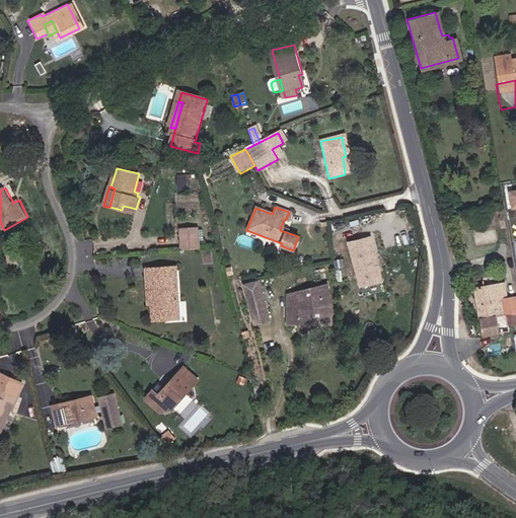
[(181,249),(200,248),(198,229),(180,230),(181,249)]
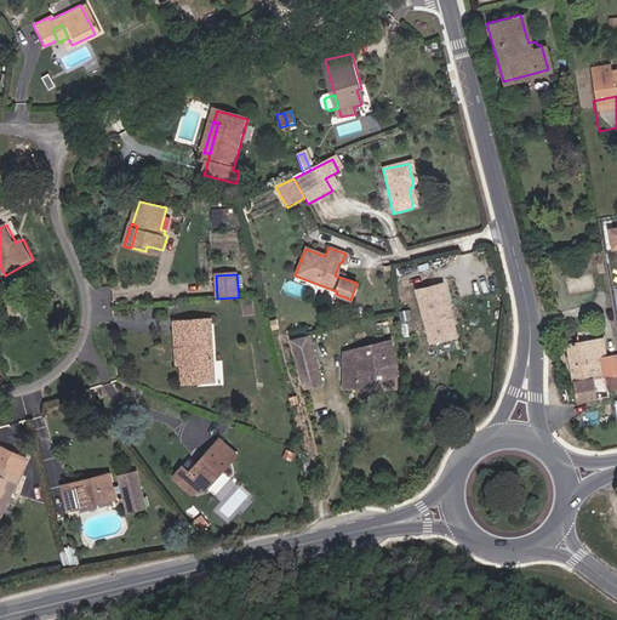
[(439,286),(413,294),(427,343),(452,335),(439,286)]
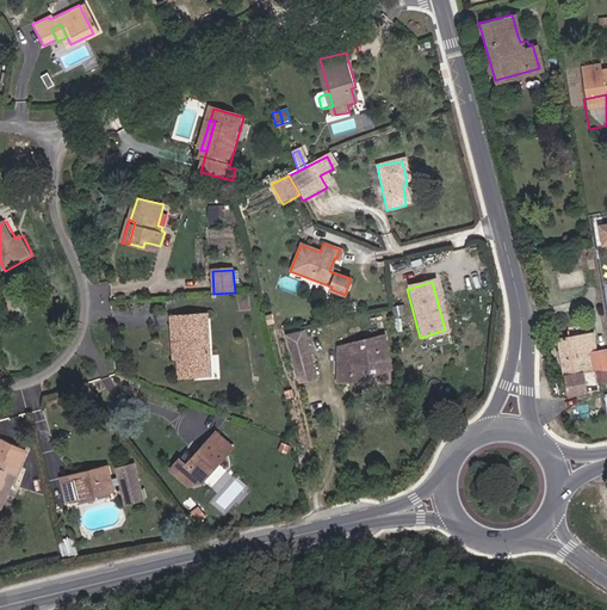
[(178,358),(180,358),(179,326),(192,325),(192,314),(175,315),(178,358)]
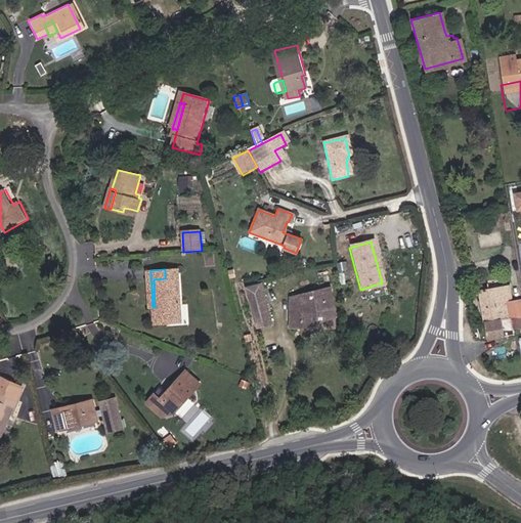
[(168,315),(182,315),(179,269),(165,269),(165,278),(154,279),(155,307),(156,321),(168,321),(168,315)]
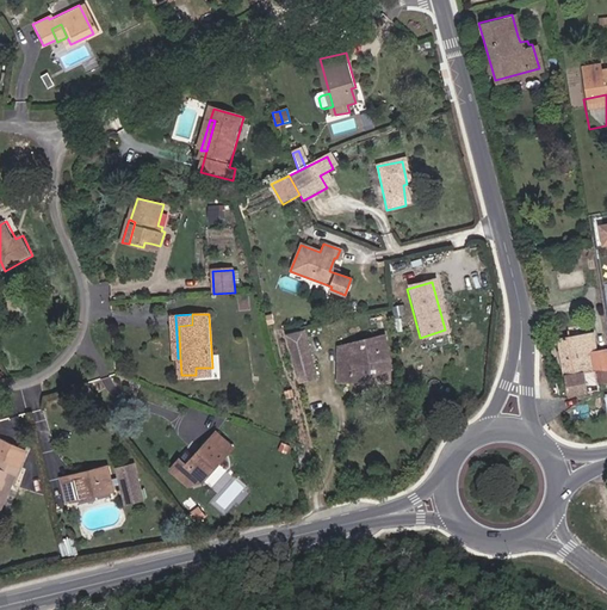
[(388,358),(382,333),(381,333),(379,328),(377,328),(377,336),(345,343),(347,359),(338,359),(336,379),(386,380),(388,358)]
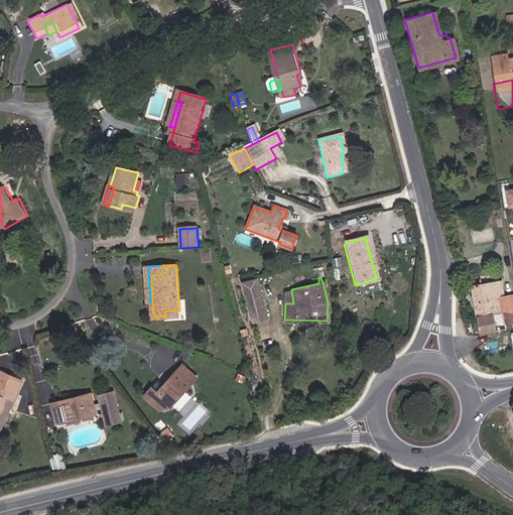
[(266,310),(258,278),(242,282),(251,314),(266,310)]
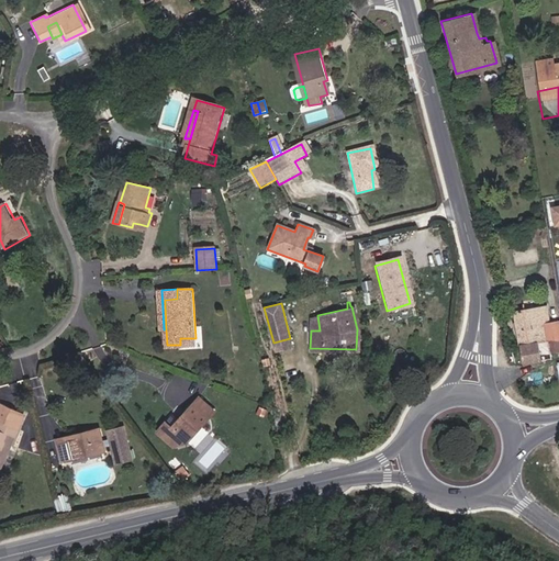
[(518,344),(537,340),(535,324),(554,321),(552,309),(555,309),(554,304),(536,306),(512,310),(518,344)]
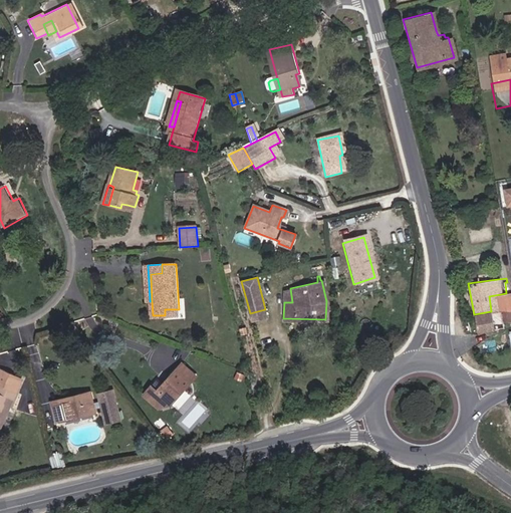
[(284,289),(284,302),(292,302),(290,288),(284,289)]
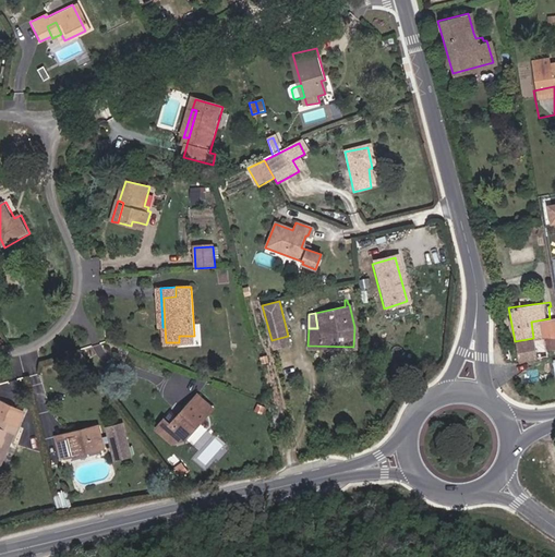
[(554,324),(554,317),(550,318),(531,322),(533,338),(544,337),(554,335),(554,324)]
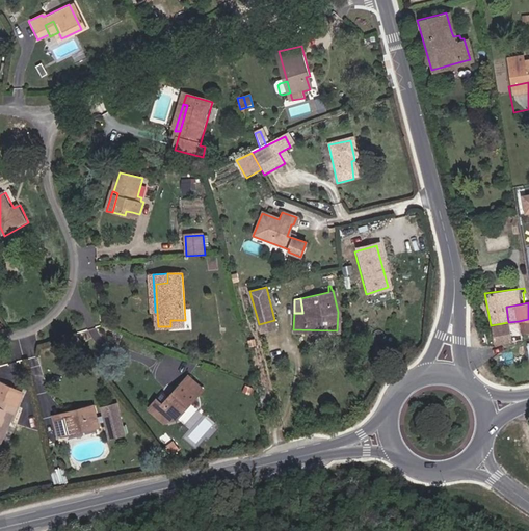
[(528,332),(528,319),(519,321),(520,334),(528,332)]
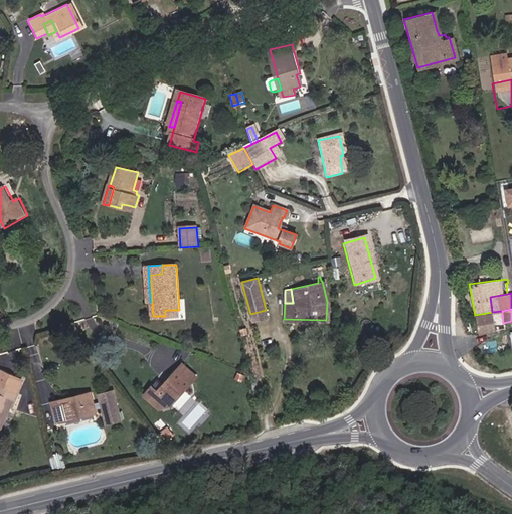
[(154,320),(178,318),(180,319),(179,310),(165,310),(165,316),(153,316),(154,320)]
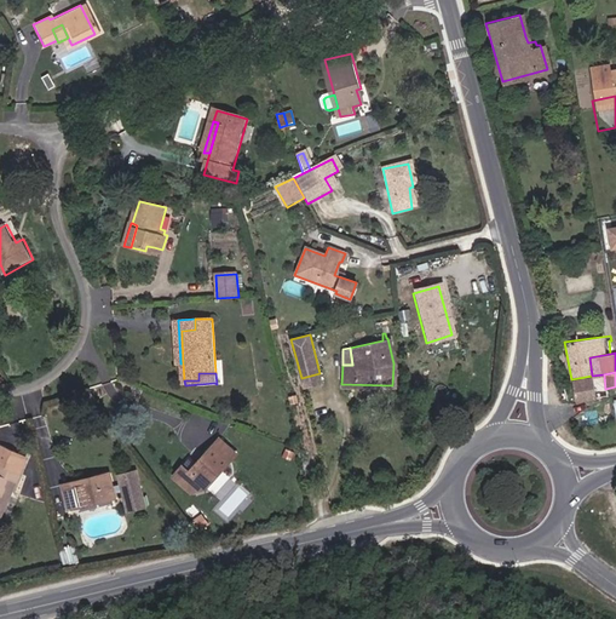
[(304,388),(322,383),(320,373),(301,378),(304,388)]
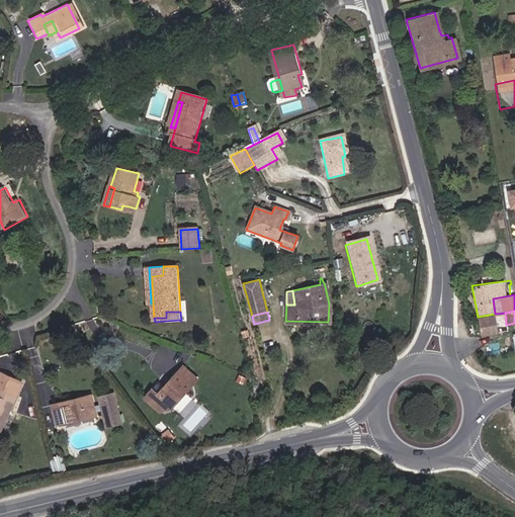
[(505,313),(495,314),(478,317),(480,334),(507,328),(506,325),(505,313)]
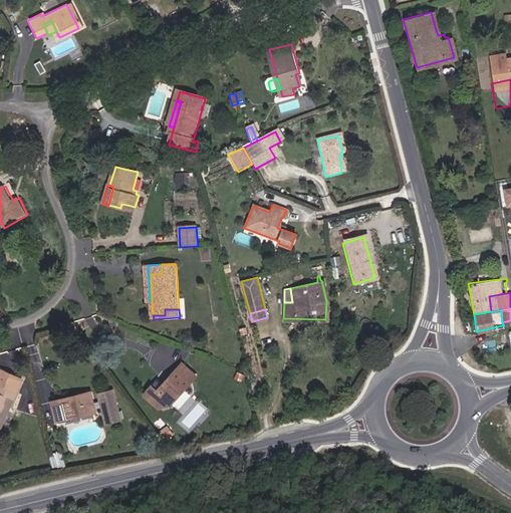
[(151,382),(143,391),(157,405),(169,403),(196,376),(183,362),(169,375),(172,378),(165,385),(163,381),(156,389),(151,382)]
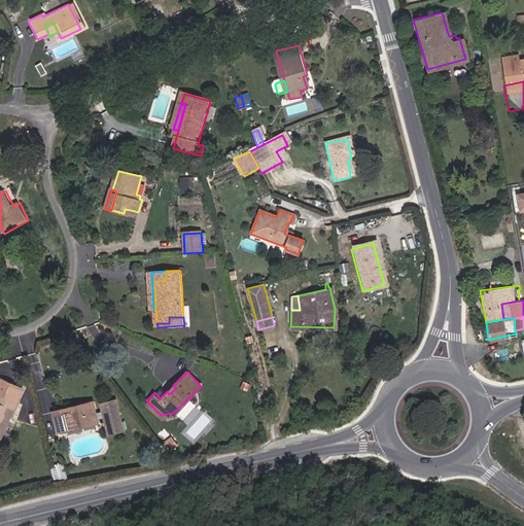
[(19,399),(16,398),(22,384),(0,375),(0,436),(2,437),(19,399)]
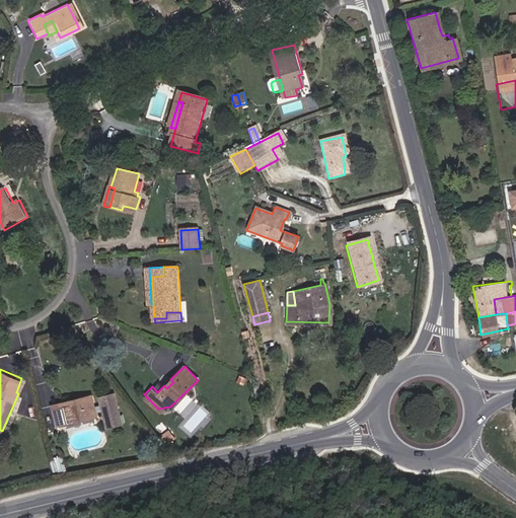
[(120,420),(113,394),(98,398),(100,405),(93,408),(91,400),(68,407),(56,410),(60,425),(95,416),(94,411),(101,409),(103,416),(107,415),(109,423),(120,420)]
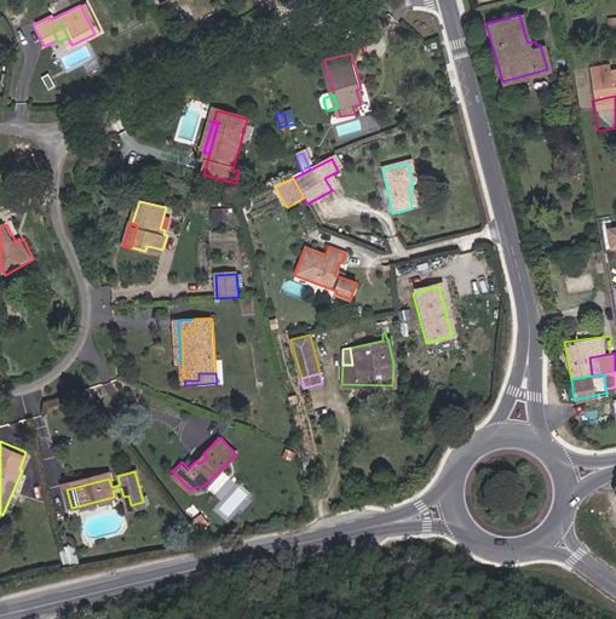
[(108,473),(80,480),(81,486),(109,479),(108,473)]
